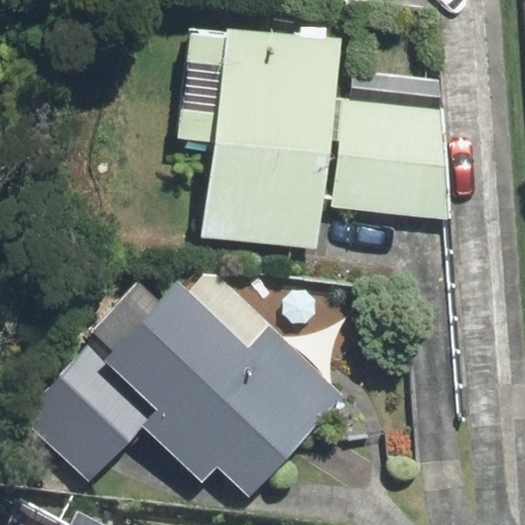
[(204,234),(316,246),(338,42),(193,26),(179,140),(214,145),(204,234)]
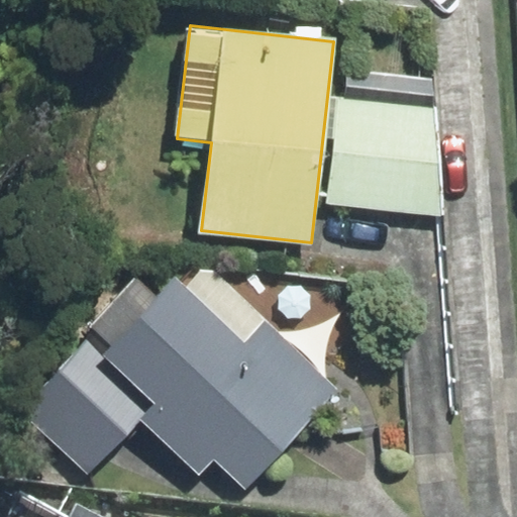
[(336,98),(328,201),(435,212),(430,106),(336,98)]
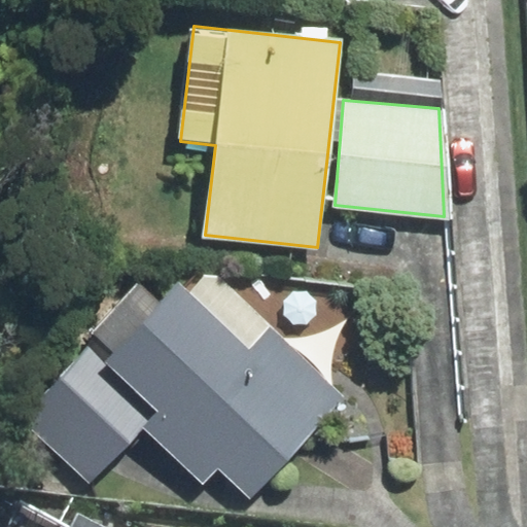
[(189,293),(178,283),(159,303),(138,282),(93,332),(97,337),(114,353),(106,361),(159,412),(144,428),(203,483),(218,468),(251,497),(343,397),(218,277),(205,276),(189,293)]
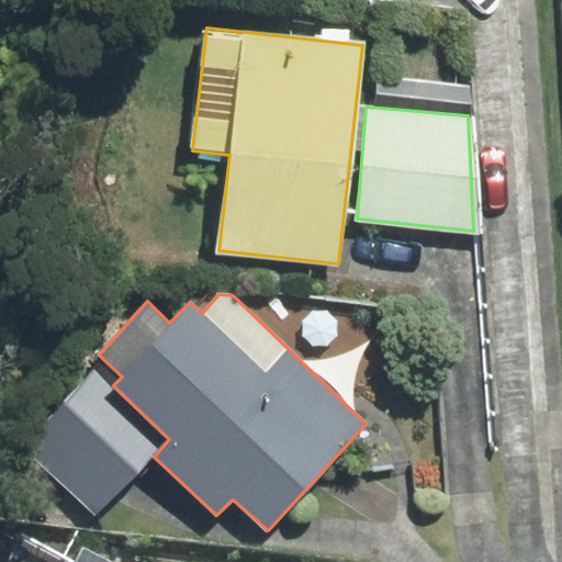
[(122,377),(103,359),(24,449),(94,515),(154,457),(169,439),(113,385),(122,377)]
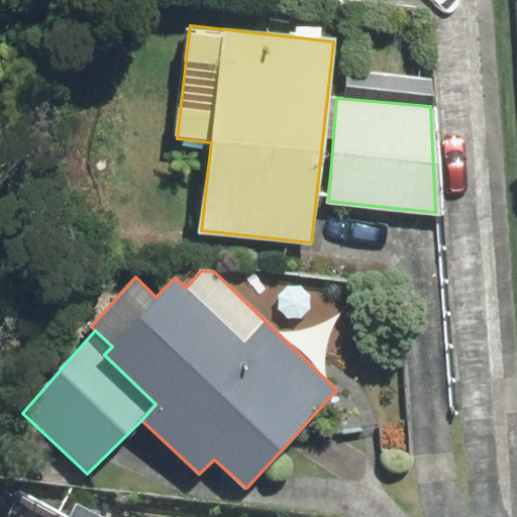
[(55,516),(16,497),(5,516),(110,516),(75,498),(65,516),(55,516)]
